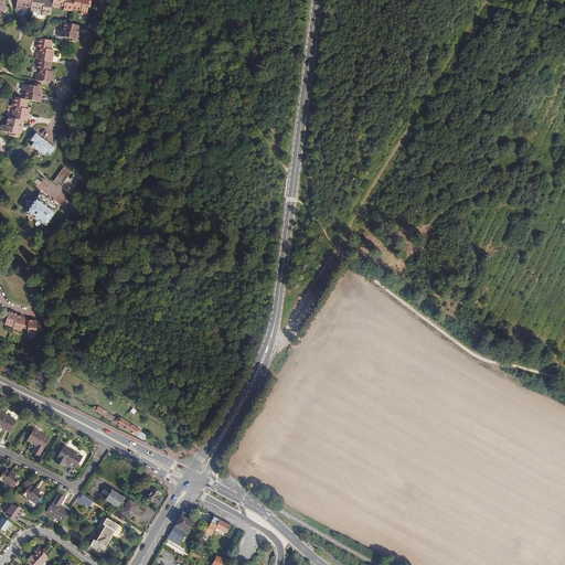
[(22,7),(23,0),(14,0),(14,1),(17,1),(16,10),(22,10),(22,7)]
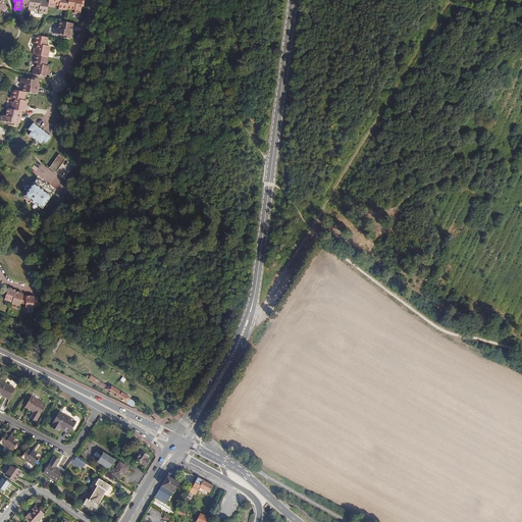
[(39,10),(40,0),(29,0),(29,7),(28,10),(35,11),(35,9),(39,10)]
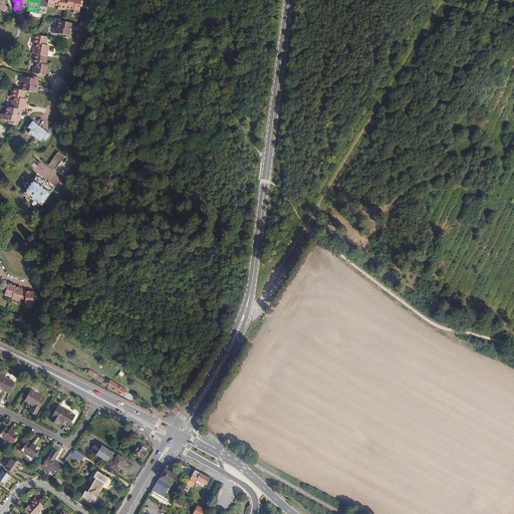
[(47,6),(48,1),(42,0),(39,0),(38,10),(38,13),(46,14),(47,6)]
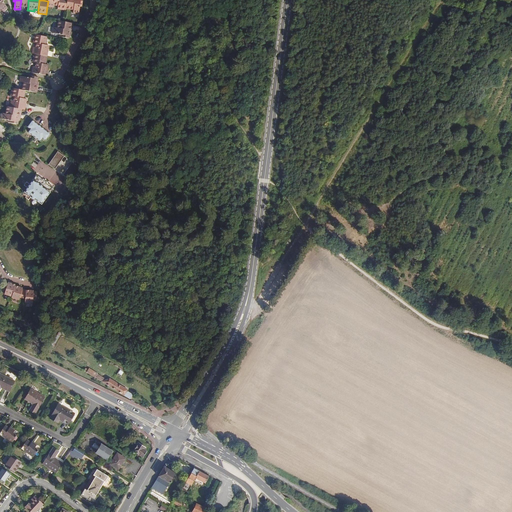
[(66,9),(67,0),(59,0),(58,6),(58,9),(66,10),(66,9)]
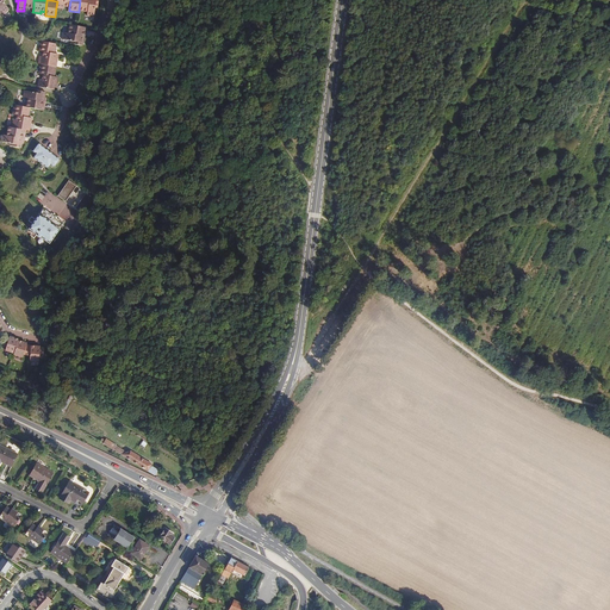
[(87,12),(88,0),(80,0),(79,11),(87,12)]
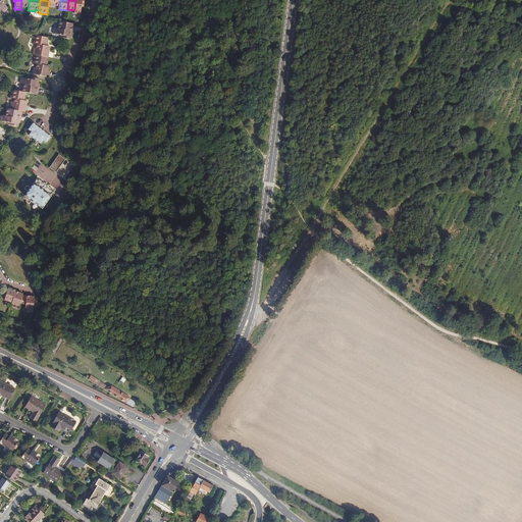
[(84,6),(84,0),(75,0),(74,10),(74,14),(81,14),(82,6),(84,6)]
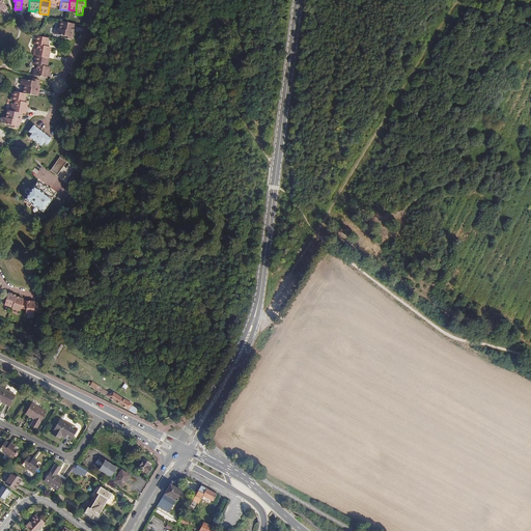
[(75,32),(76,24),(61,22),(59,29),(73,32),(75,32)]
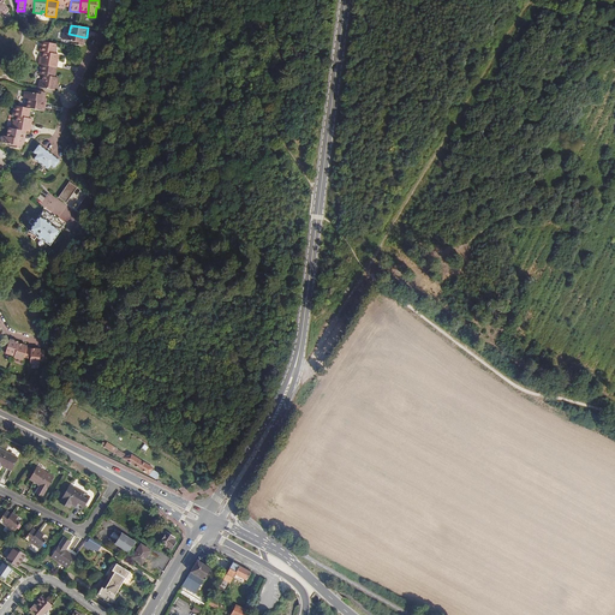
[(84,41),(84,37),(69,34),(64,34),(63,40),(72,42),(72,45),(83,47),(84,41)]
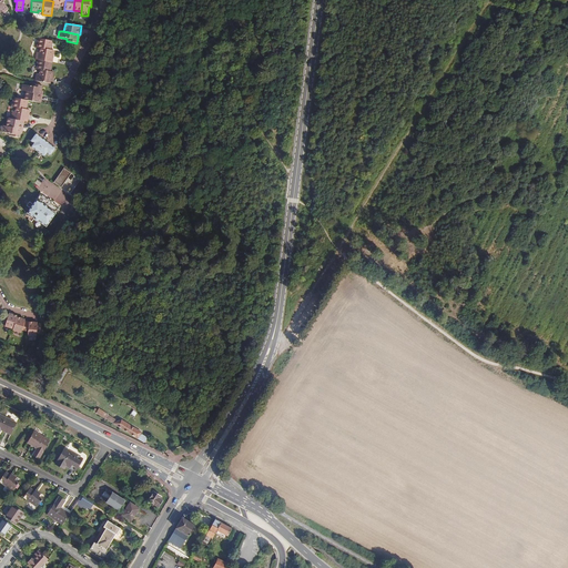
[(51,50),(52,41),(38,38),(37,48),(40,48),(40,49),(51,50)]
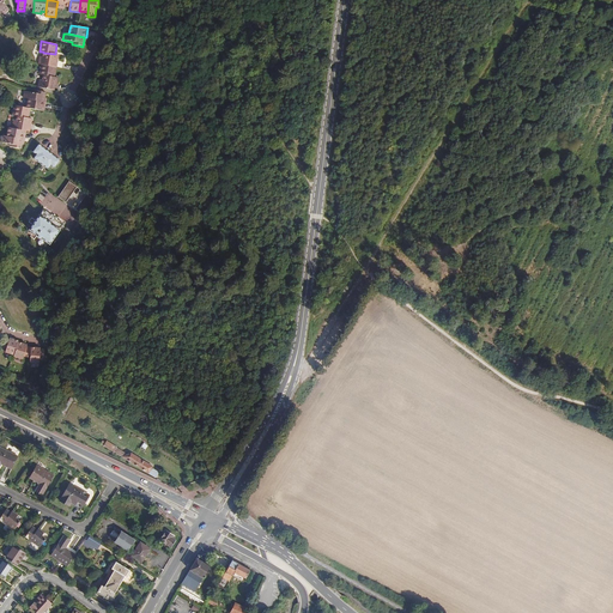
[(56,67),(59,55),(55,54),(43,53),(43,58),(40,56),(38,65),(41,65),(56,67)]
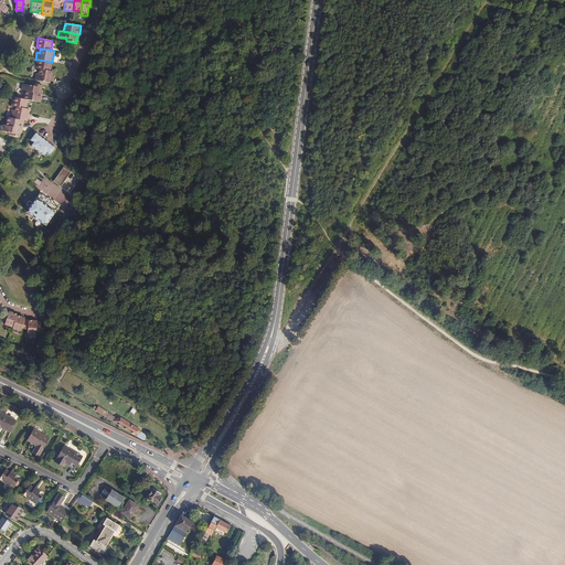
[(51,71),(52,62),(38,60),(36,68),(40,70),(51,71)]
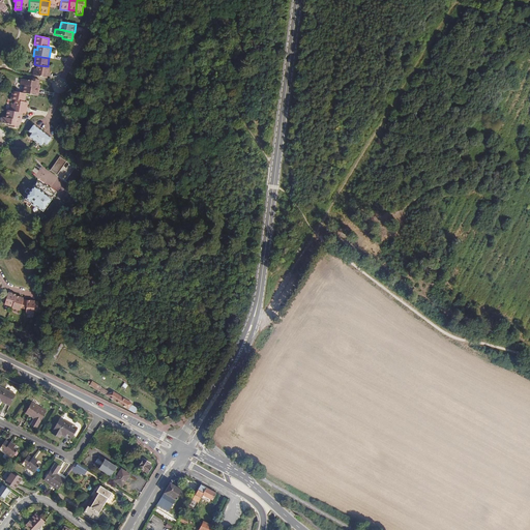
[(49,79),(51,67),(48,66),(37,65),(36,68),(34,68),(33,76),(49,79)]
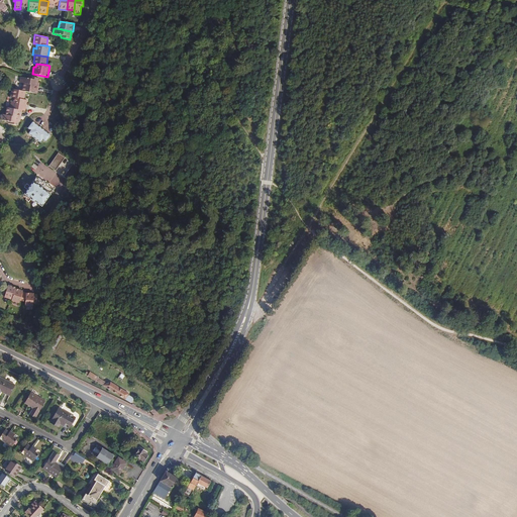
[(38,83),(38,78),(29,77),(29,79),(21,77),(20,83),(23,84),(37,86),(38,83)]
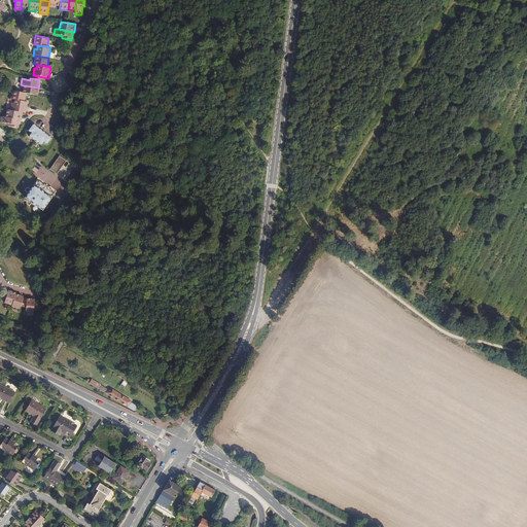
[(38,96),(39,88),(38,88),(24,85),(23,93),(26,94),(38,96)]
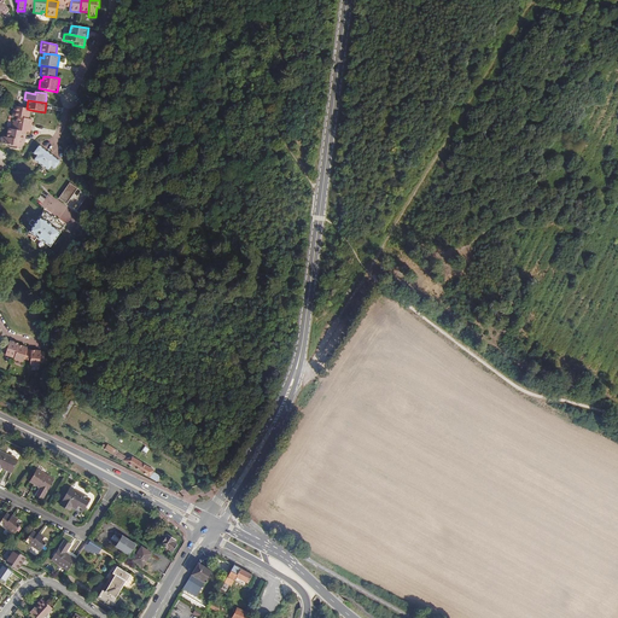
[(29,120),(30,110),(27,109),(16,106),(13,116),(17,117),(29,120)]
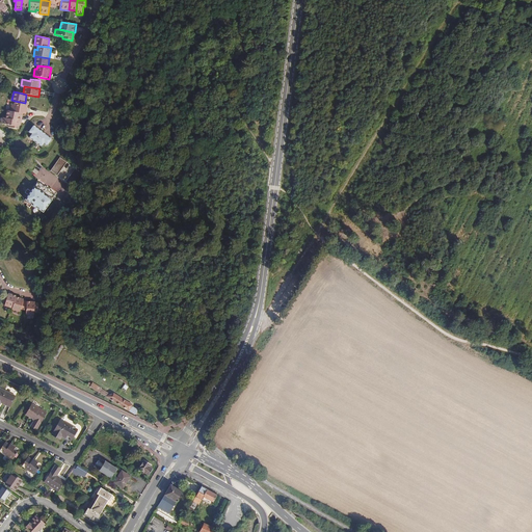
[(26,114),(28,103),(25,103),(15,101),(14,105),(11,105),(10,111),(23,113),(26,114)]
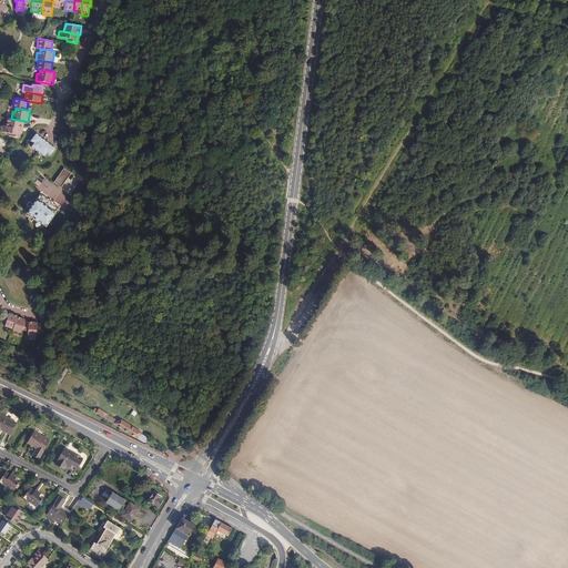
[(22,130),(24,121),(11,119),(8,119),(7,127),(21,130),(22,130)]
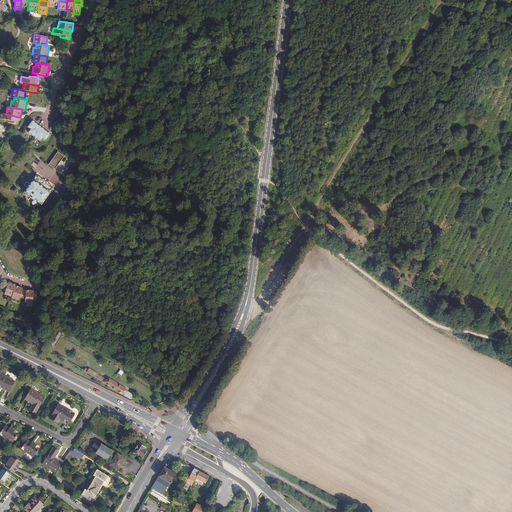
[(18,120),(19,117),(6,114),(2,113),(1,119),(9,121),(8,123),(17,124),(18,120)]
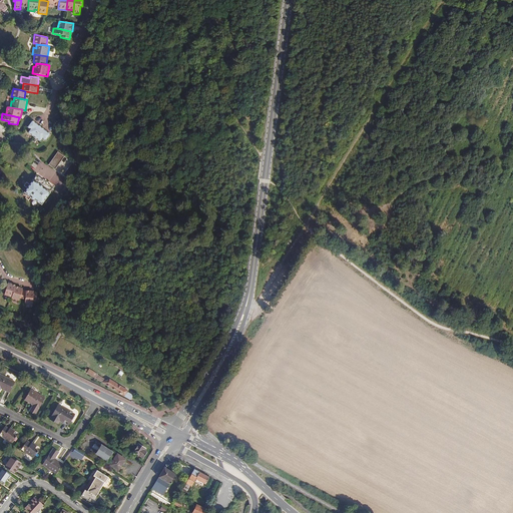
[(51,134),(32,120),(27,127),(30,129),(28,132),(40,142),(43,139),(46,141),(51,134)]
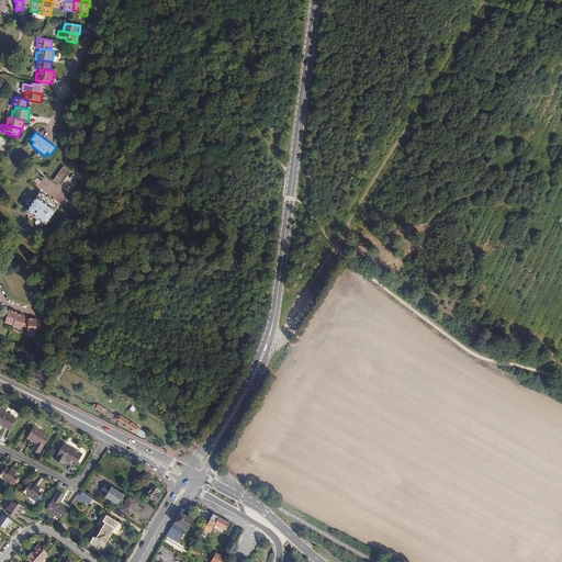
[(0,144),(7,149),(11,143),(0,134),(0,144)]
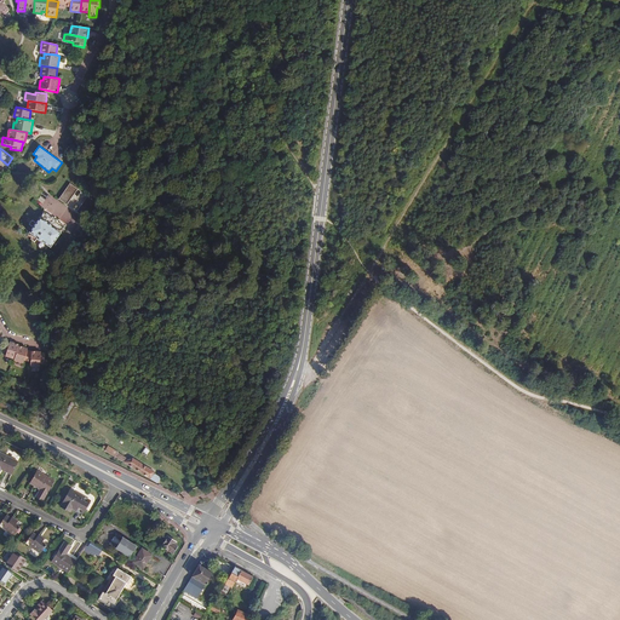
[(67,205),(78,189),(70,184),(58,199),(67,205)]
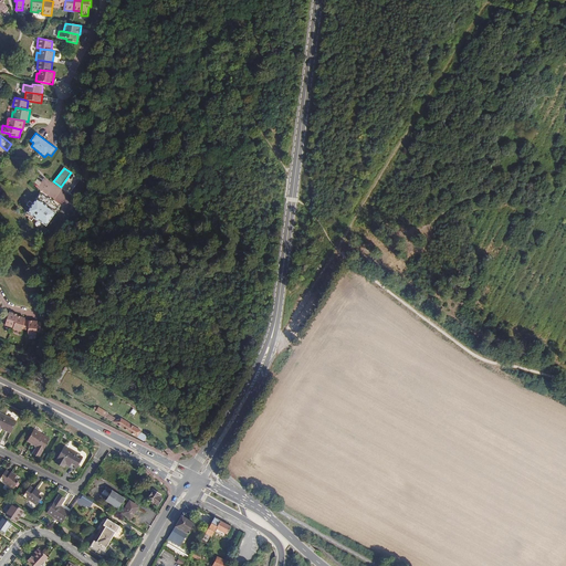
[(77,199),(87,184),(80,179),(70,194),(77,199)]
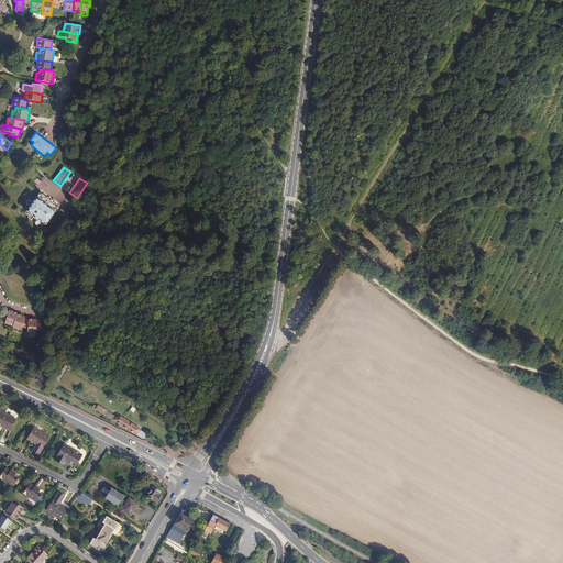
[(45,225),(58,207),(40,192),(26,211),(45,225)]
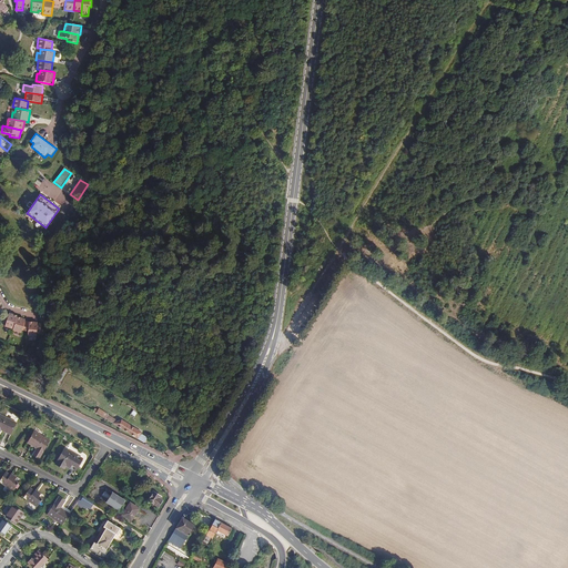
[(13,328),(17,317),(17,316),(12,314),(9,313),(9,314),(4,313),(2,322),(6,323),(4,326),(13,328)]
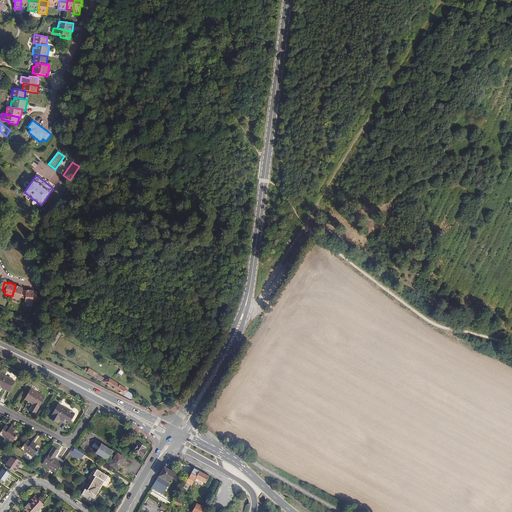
[(25,299),(26,290),(25,290),(23,289),(22,289),(22,288),(19,287),(15,286),(12,296),(12,297),(19,300),(19,297),(25,299)]
